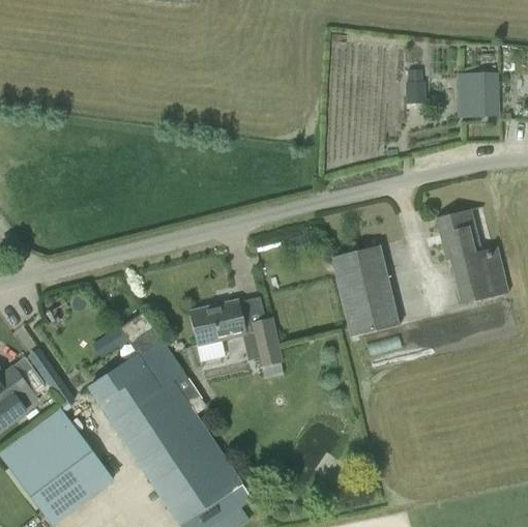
[(472,80),(473,91),(473,112),(500,111),(498,80),(472,80)]
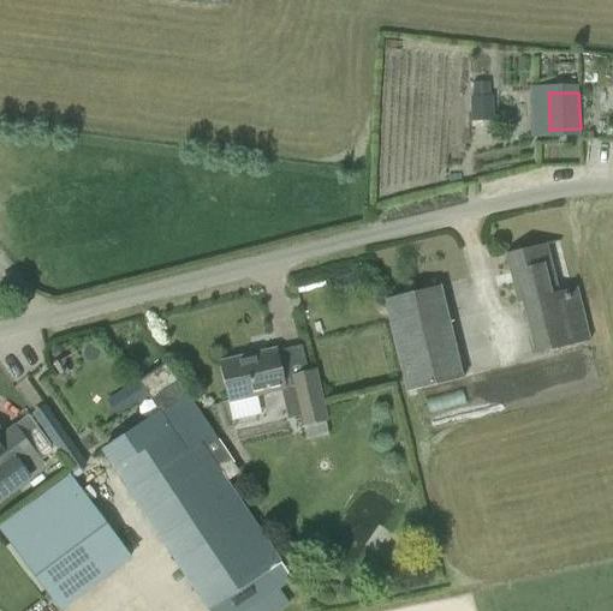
[(494,94),(471,94),(471,118),(494,118),(494,94)]
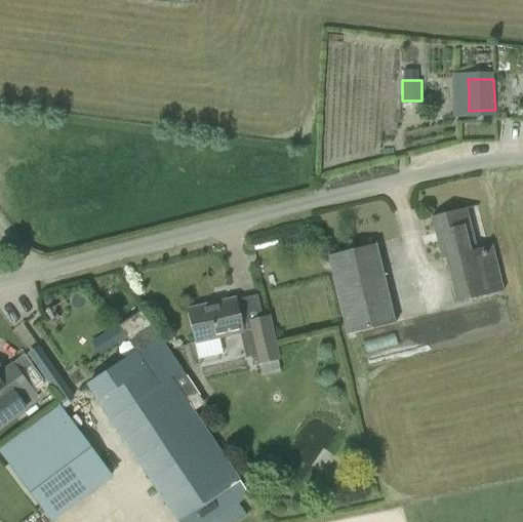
[(433,214),(443,256),(447,255),(458,300),(505,289),(493,243),(477,247),(468,206),(433,214)]
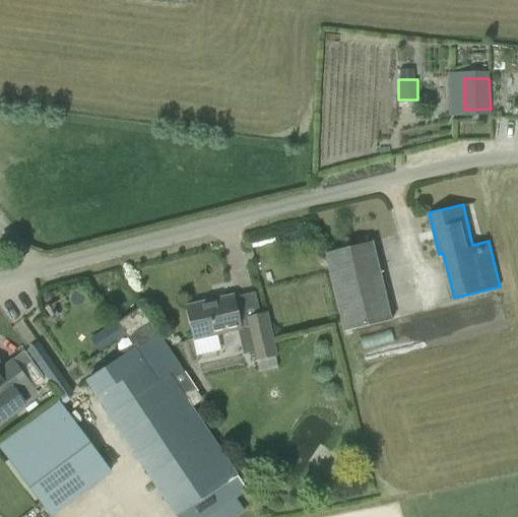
[(517,367),(500,292),(393,318),(374,240),(326,251),(388,507),(344,516),(517,516),(517,367)]
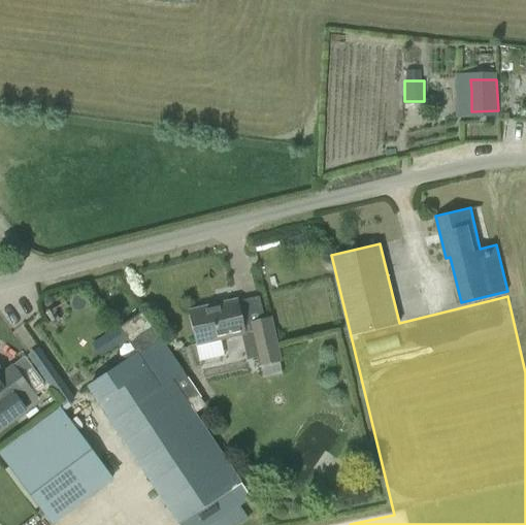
[(262,364),(282,360),(283,360),(272,316),(270,316),(271,318),(253,322),(252,320),(251,320),(248,307),(237,310),(235,300),(239,299),(239,298),(190,309),(197,343),(253,331),(259,357),(260,365),(262,364)]
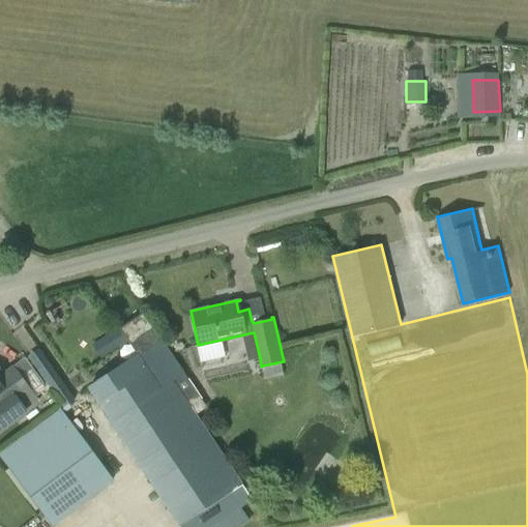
[(182,526),(208,526),(253,497),(191,405),(174,379),(185,372),(145,311),(121,327),(139,354),(90,387),(101,405),(182,526)]
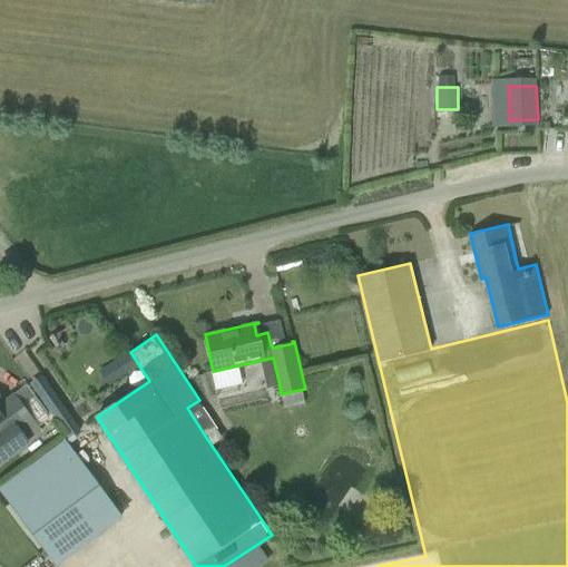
[(138,367),(127,351),(100,370),(110,385),(138,367)]
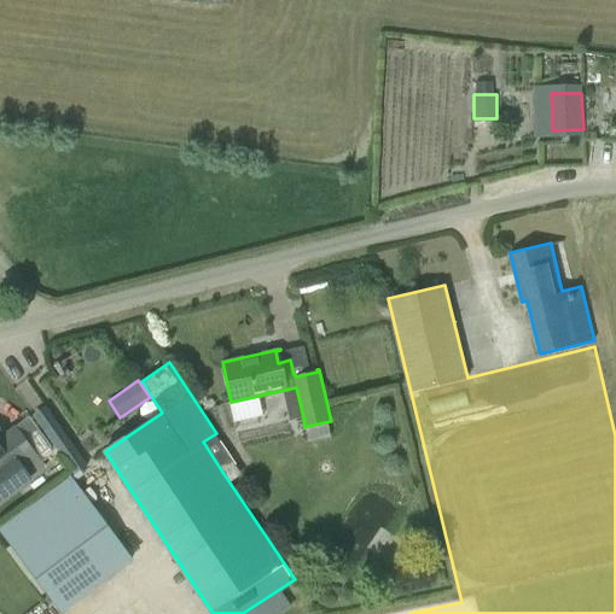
[(0,500),(30,478),(46,466),(16,425),(0,437),(0,500)]
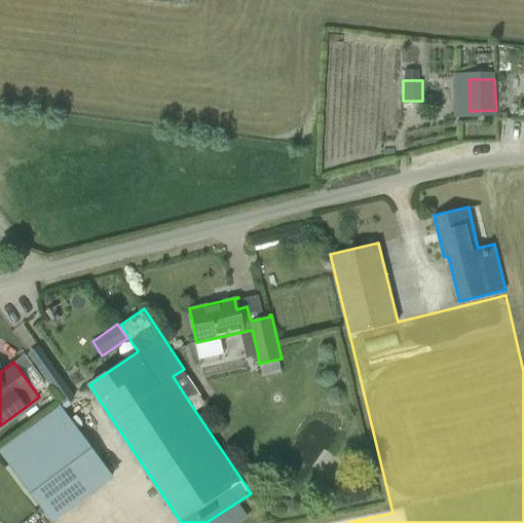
[(75,396),(51,364),(41,371),(64,404),(75,396)]
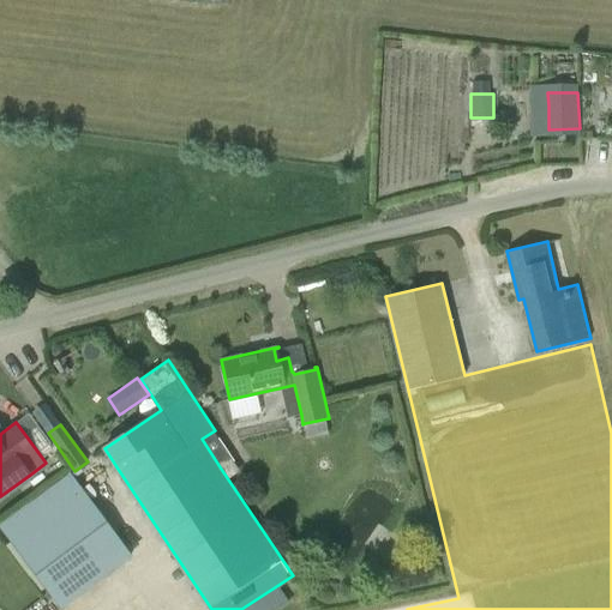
[(235,459),(215,430),(202,439),(221,469),(235,459)]
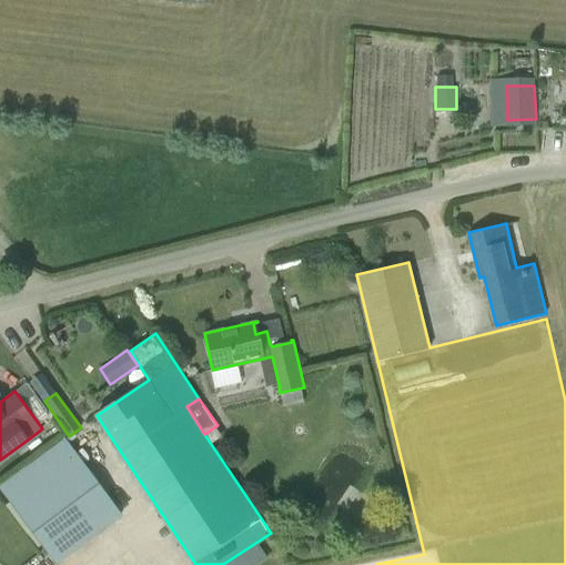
[(121,515),(63,439),(0,486),(57,563),(121,515)]
